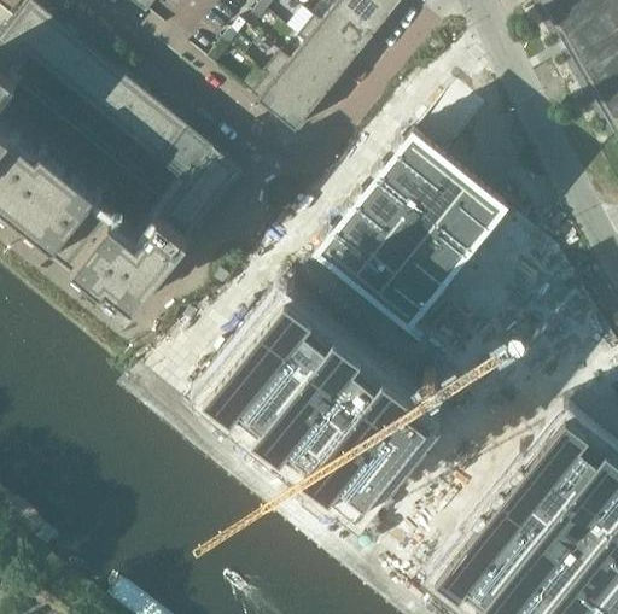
[(0,206),(1,208),(24,227),(29,229),(52,249),(53,250),(74,265),(74,267),(92,281),(101,288),(118,303),(129,311),(172,258),(176,262),(191,243),(187,240),(196,229),(205,217),(228,188),(238,176),(244,170),(200,135),(175,115),(146,92),(121,71),(92,48),(66,28),(52,16),(40,6),(33,0),(27,0),(13,18),(12,19),(0,34),(0,206)]
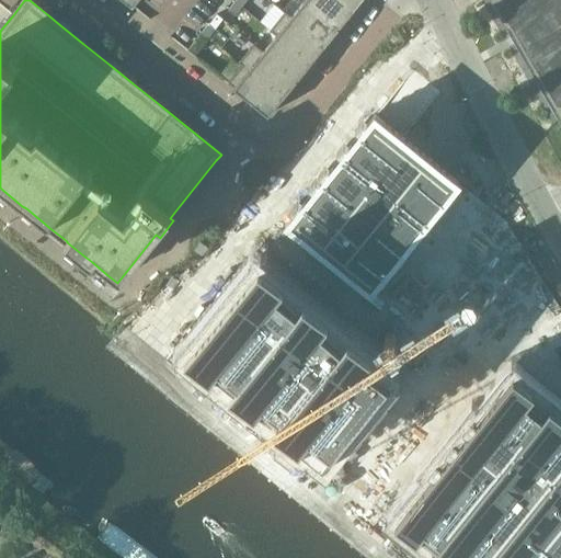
[(121,0),(133,10),(134,9),(140,0),(121,0)]
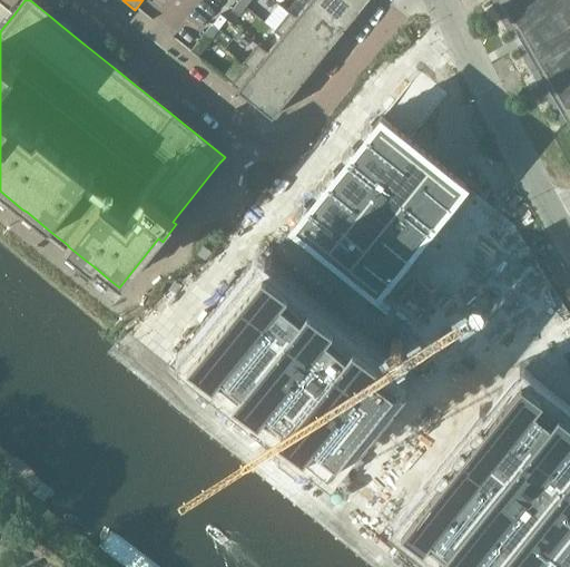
[(243,0),(238,6),(246,11),(253,2),(251,0),(243,0)]
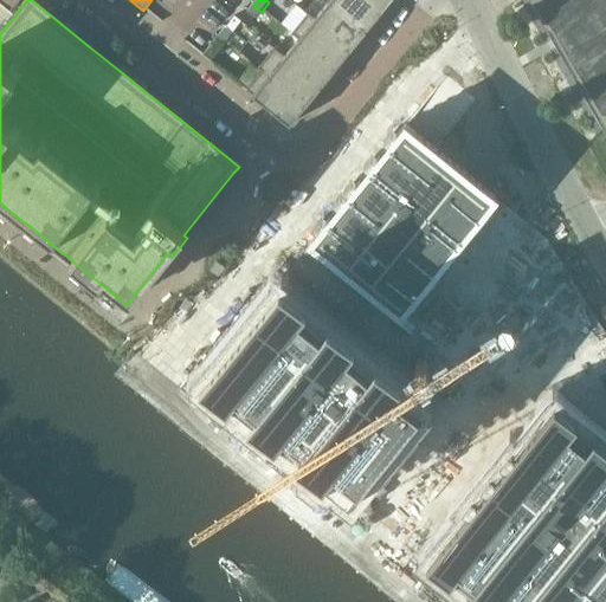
[(362,0),(331,0),(329,4),(366,33),(381,15),(382,13),(378,8),(376,11),(362,0)]
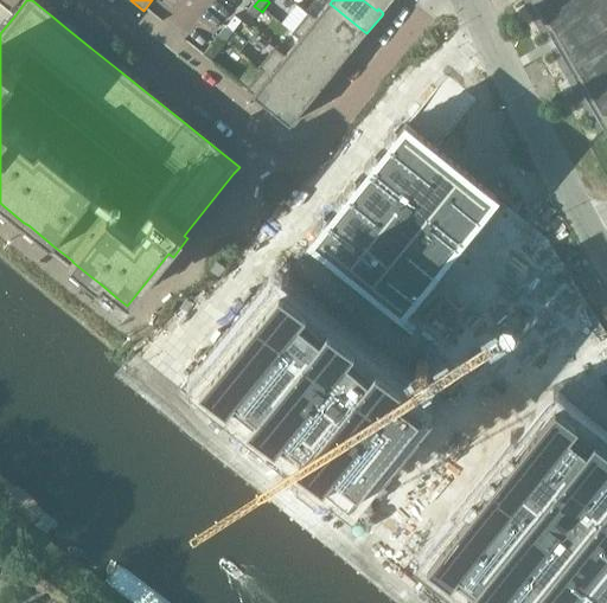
[(363,0),(377,11),(378,8),(384,0),(385,0),(390,4),(393,0),(363,0)]
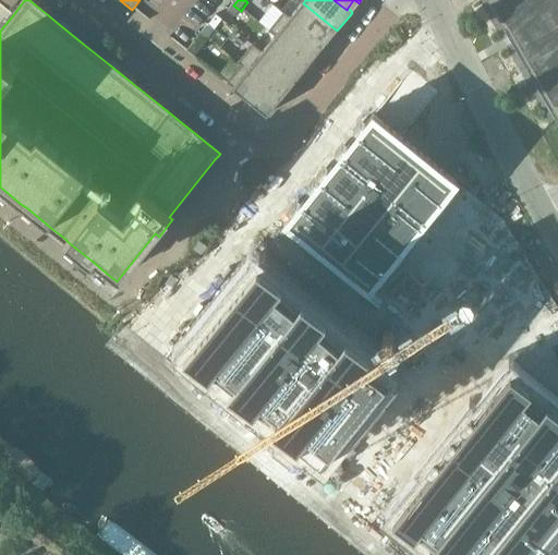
[(557,0),(486,0),(509,39),(513,47),(556,122),(557,121),(557,0)]
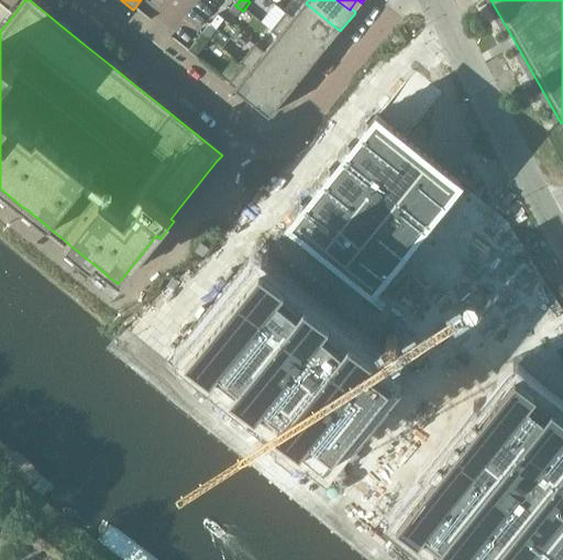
[(306,3),(293,21),(291,21),(326,48),(340,31),(306,3)]
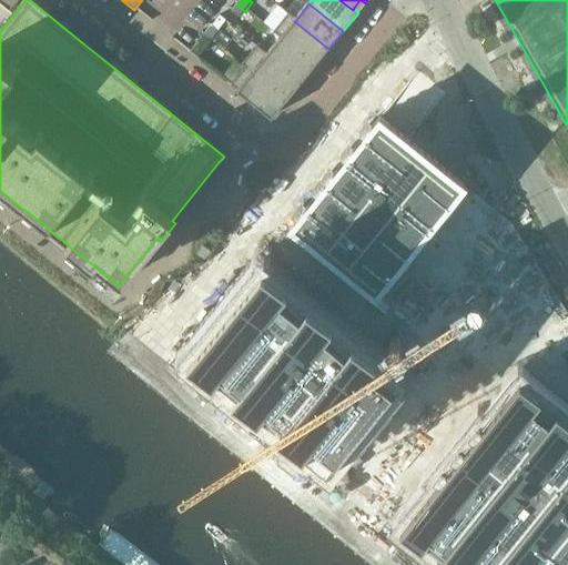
[(245,11),(237,6),(231,13),(232,14),(239,19),(245,11)]
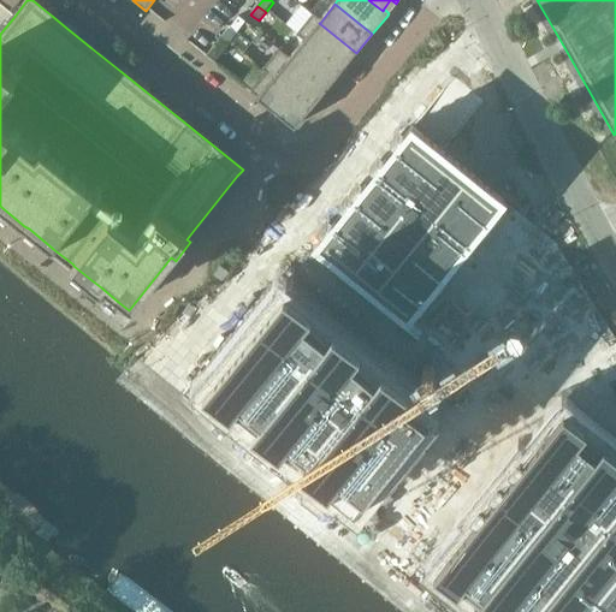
[(356,53),(319,23),(320,23),(313,17),(296,37),(303,43),(303,42),(341,72),(356,53)]
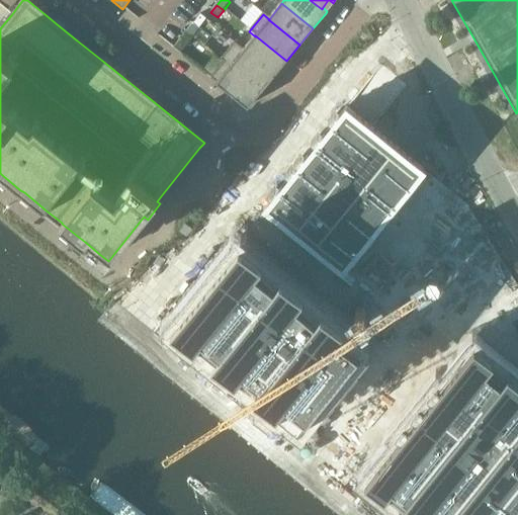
[(199,30),(193,25),(192,25),(186,33),(192,38),(199,30)]
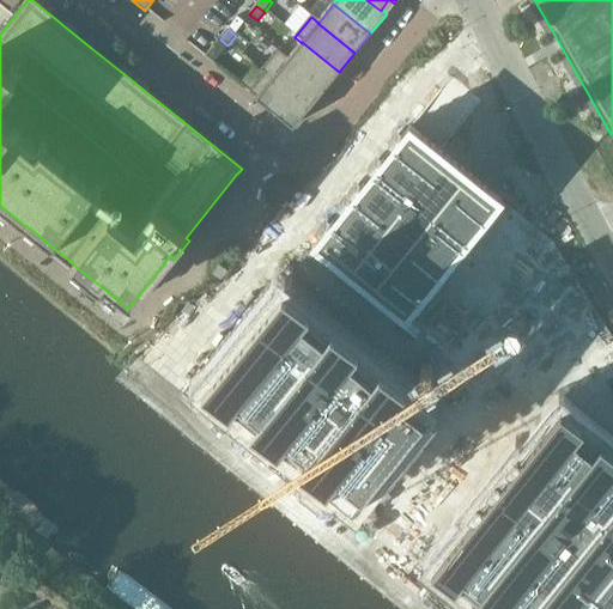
[(228,46),(220,40),(213,48),(220,55),(228,46)]
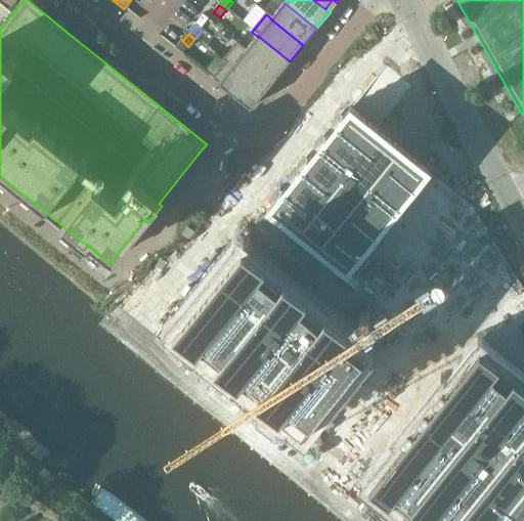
[(258,36),(258,37),(246,51),(246,52),(277,78),(290,61),(258,36)]
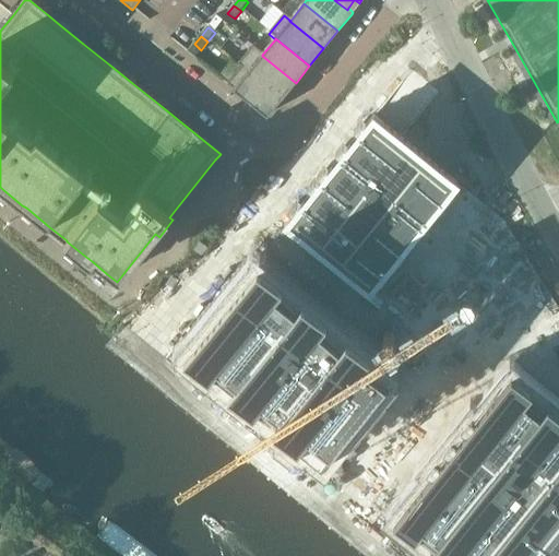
[(262,56),(262,55),(252,47),(238,66),(241,69),(241,68),(282,101),(296,83),(262,56)]
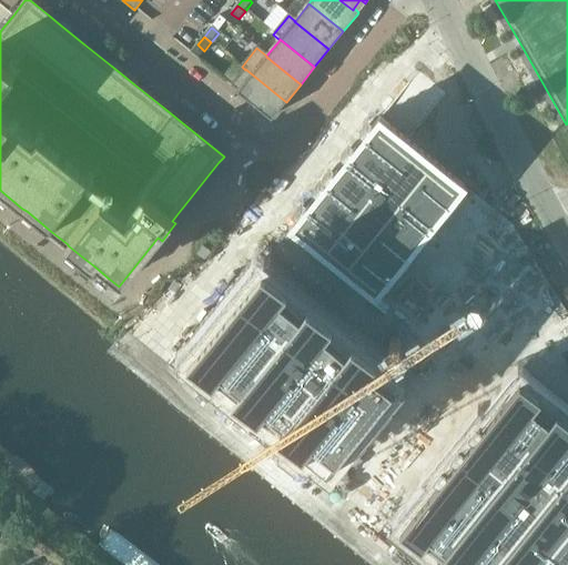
[(231,88),(271,120),(286,102),(245,69),(245,70),(231,88)]
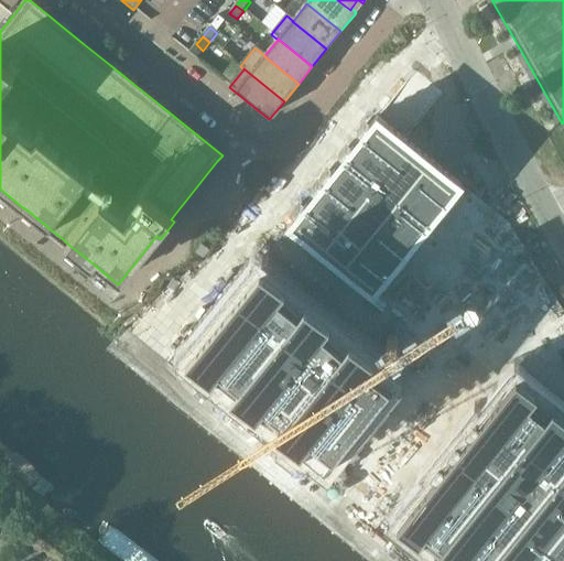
[(261,266),(187,357),(213,378),(217,371),(237,387),(231,394),(257,413),(262,408),(281,423),(277,430),(302,450),(304,446),(326,464),(329,461),(348,476),(344,482),(357,493),(356,494),(377,510),(378,509),(391,520),(396,515),(402,520),(398,526),(401,528),(400,530),(414,542),(415,540),(419,543),(423,538),(440,550),(435,556),(441,560),(563,560),(563,319),(507,228),(461,193),(463,190),(408,144),(442,103),(412,78),(379,120),(377,119),(367,131),(364,128),(357,137),(359,139),(348,153),(345,151),(338,160),(342,163),(331,177),(326,174),(320,182),(323,185),(321,189),(317,186),(310,195),(313,197),(302,212),(299,209),(291,218),(294,220),(286,232),(289,234),(262,267),(261,266)]
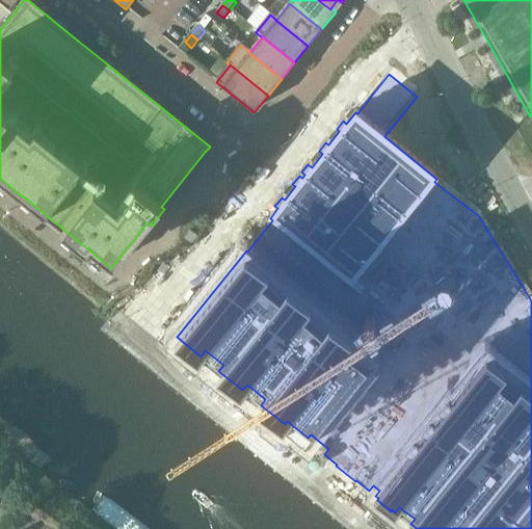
[(67,473),(0,416),(0,446),(52,491),(67,473)]
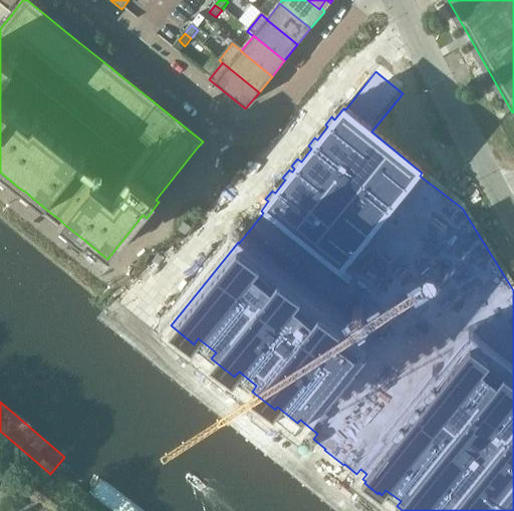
[(142,510),(110,486),(97,502),(108,510),(142,510)]
